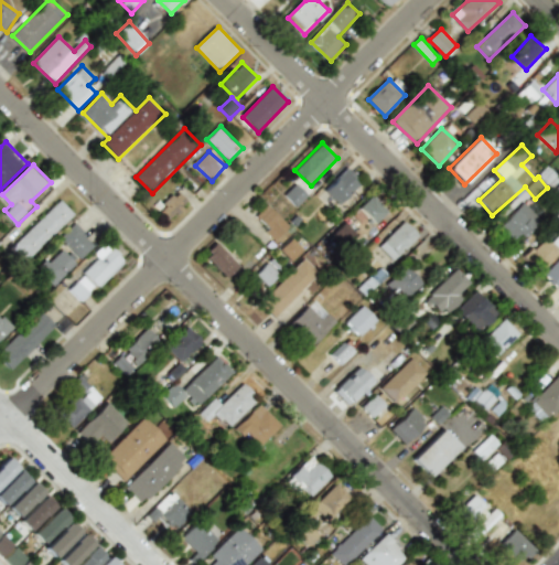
[(324,190),(339,205),(362,183),(348,169),(324,190)]
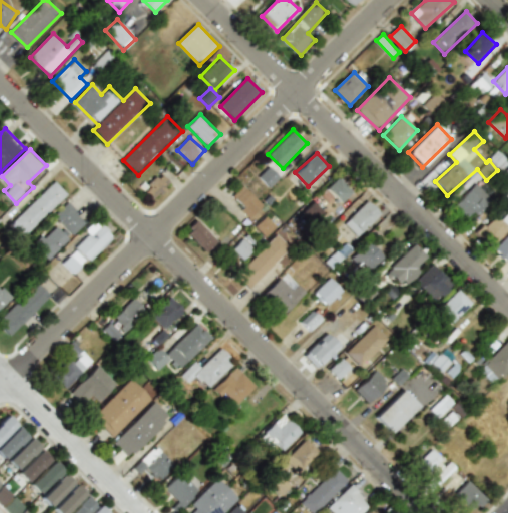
[(260,176),(270,188),(280,178),(270,167),(260,176)]
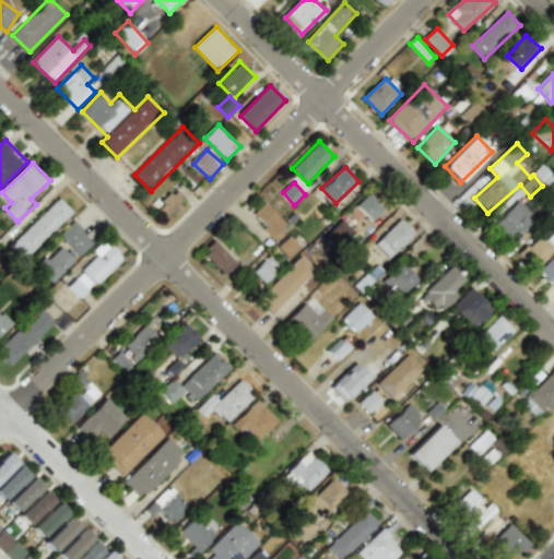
[(157,205),(171,219),(190,200),(177,187),(157,205)]
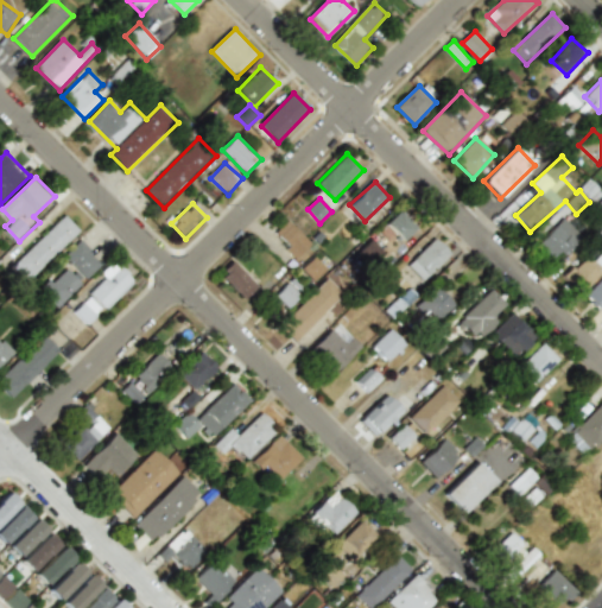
[(418,227),(400,210),(387,225),(405,241),(418,227)]
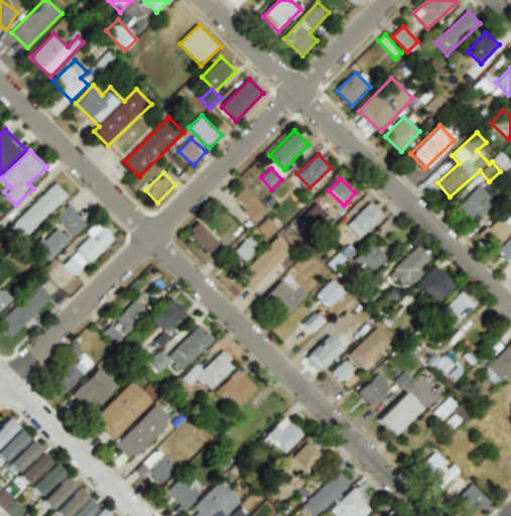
[(14,225),(28,238),(72,195),(57,181),(14,225)]
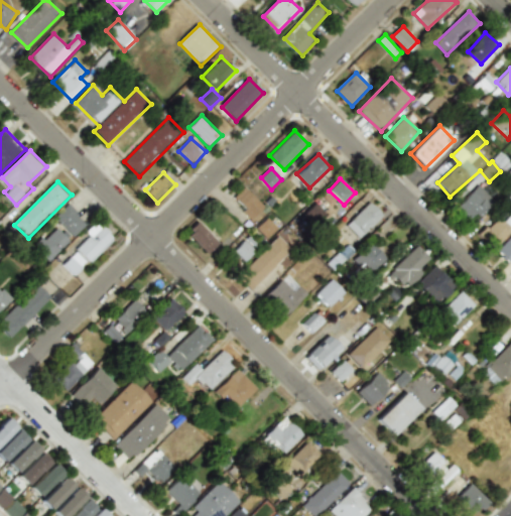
[(253,220),(266,206),(246,185),(233,199),(253,220)]
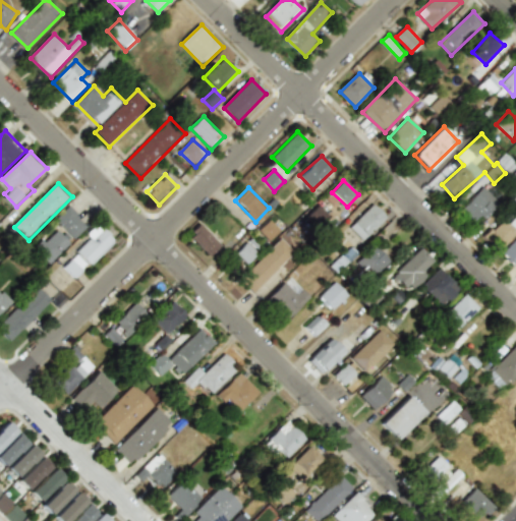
[(460,210),(472,223),(480,216),(483,219),(497,206),(481,189),(460,210)]
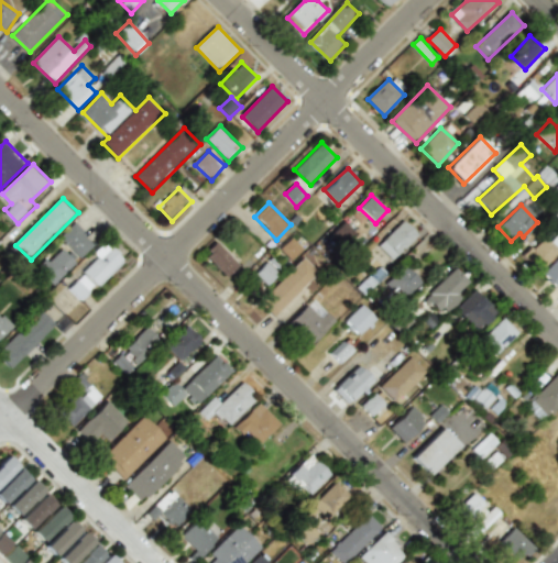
[(41,269),(57,286),(99,243),(77,221),(61,238),(67,244),(41,269)]
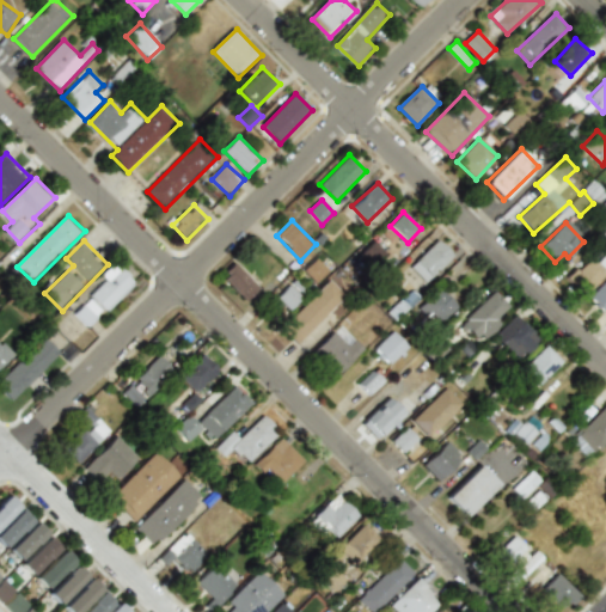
[(410,265),(426,282),(453,256),(438,240),(410,265)]
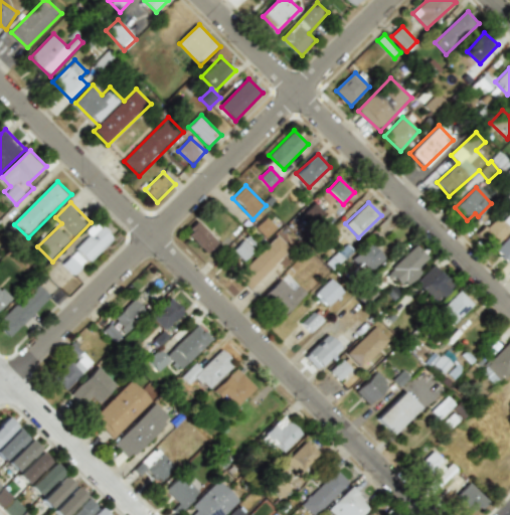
[(303,215),(315,226),(326,213),(314,203),(303,215)]
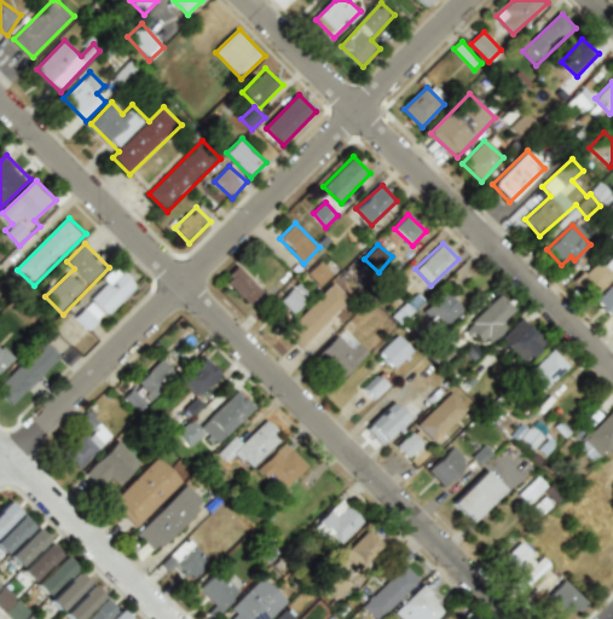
[(596,260),(577,282),(595,298),(612,278),(612,260),(605,267),(596,260)]
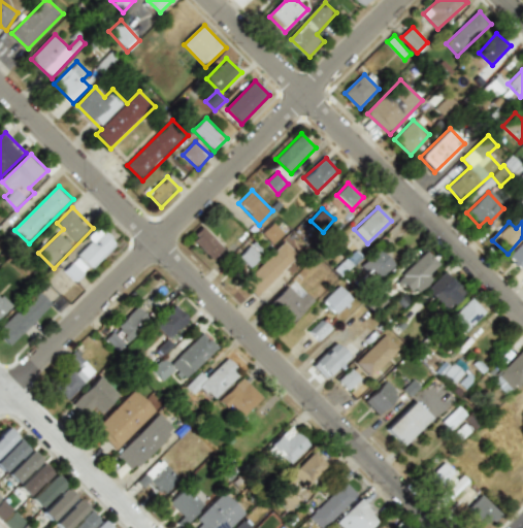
[(264,233),(274,244),(285,234),(275,223),(264,233)]
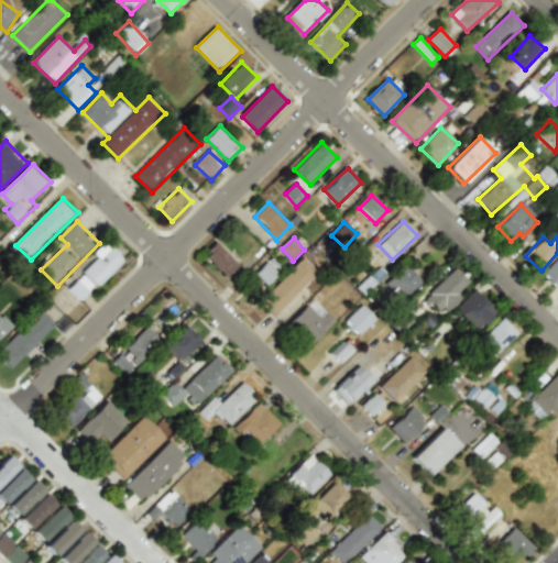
[(68,284),(86,301),(129,258),(111,241),(68,284)]
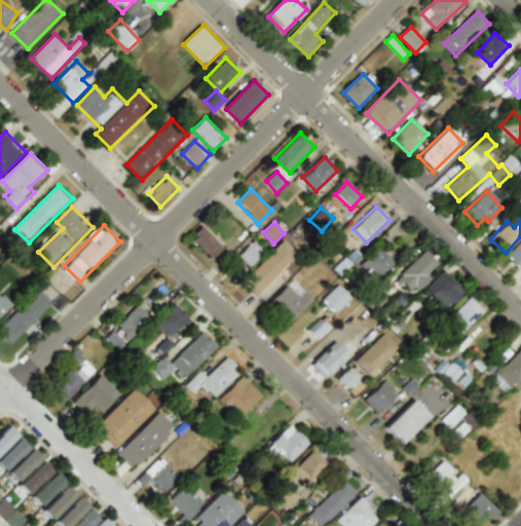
[(192,237),(213,260),(224,249),(203,226),(192,237)]
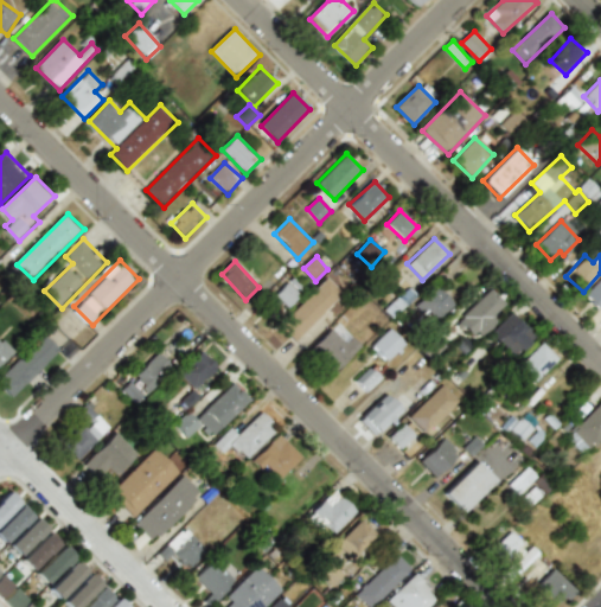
[(281,325),(295,340),(344,294),(330,279),(281,325)]
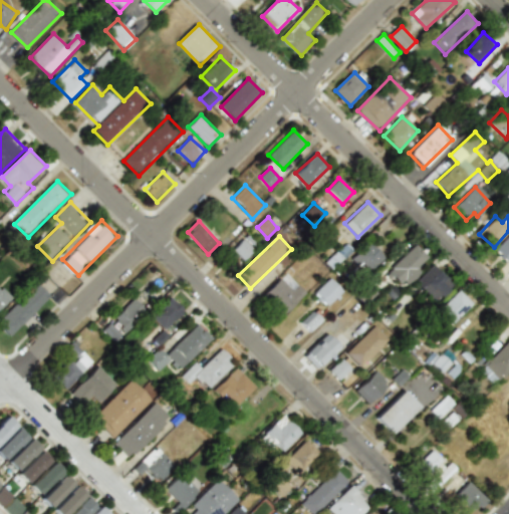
[(508,236),(495,249),(508,263),(508,236)]
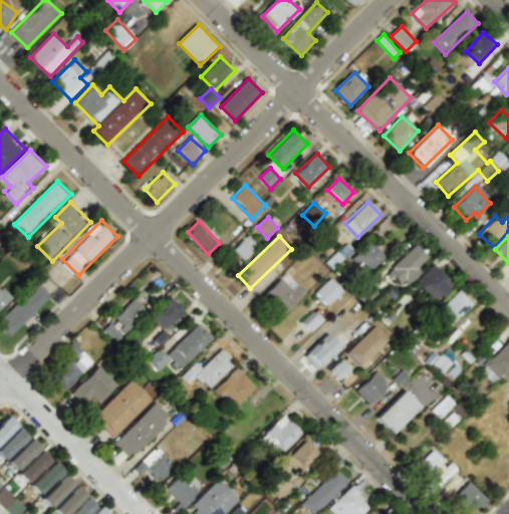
[(245,261),(256,249),(245,239),(234,250),(245,261)]
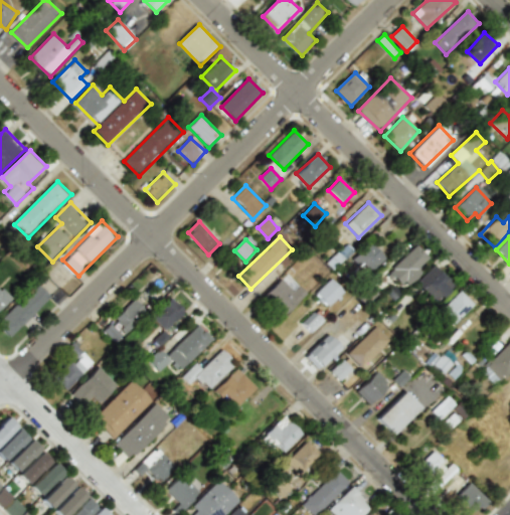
[(352,259),(359,267),(363,263),(371,272),(385,259),(370,241),(352,259)]
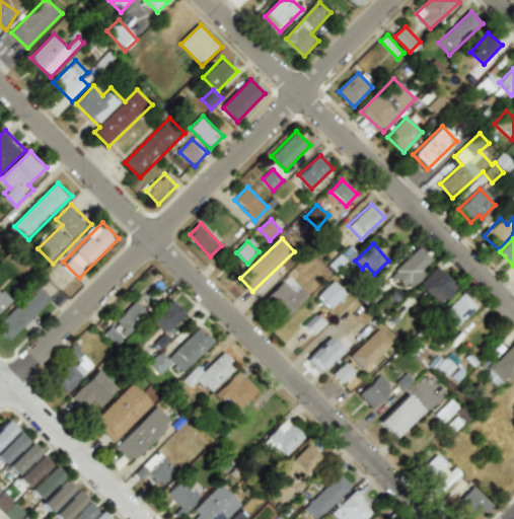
[(420,243),(433,256),(422,268),(426,272),(413,284),(409,281),(405,285),(398,277),(395,280),(391,276),(394,273),(393,272),(397,269),(395,268),(420,243)]
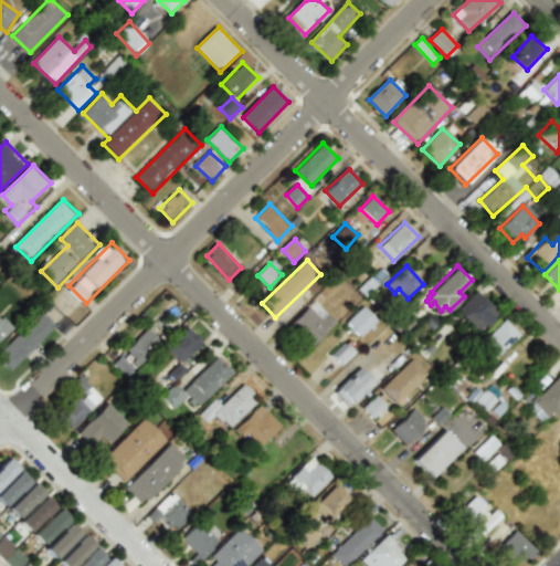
[(456,311),(478,334),(499,315),(477,291),(456,311)]
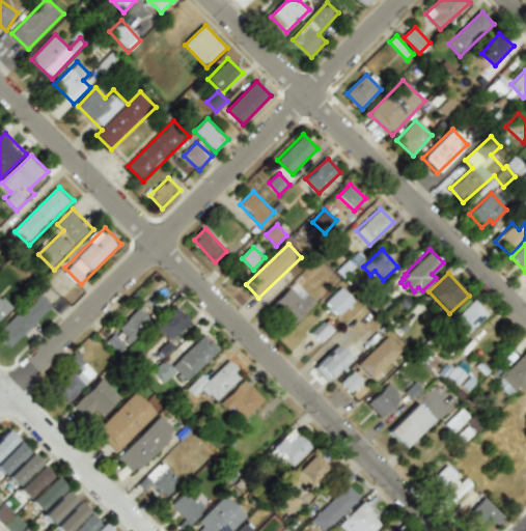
[(317,304),(298,282),(274,305),(294,326),(317,304)]
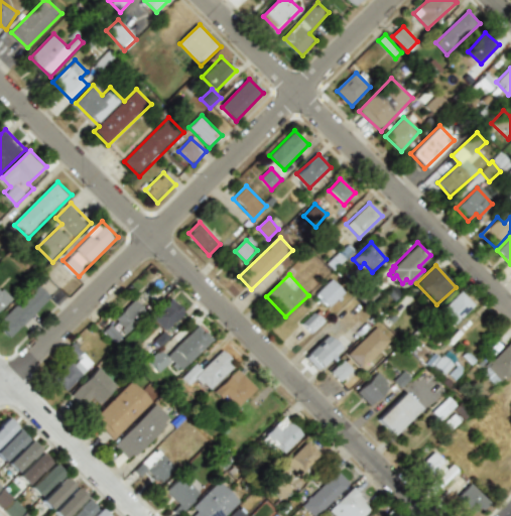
[(334,276),(317,291),(322,295),(320,297),(324,302),(327,299),(331,304),(339,296),(341,298),(344,296),(342,294),(346,290),(334,276)]
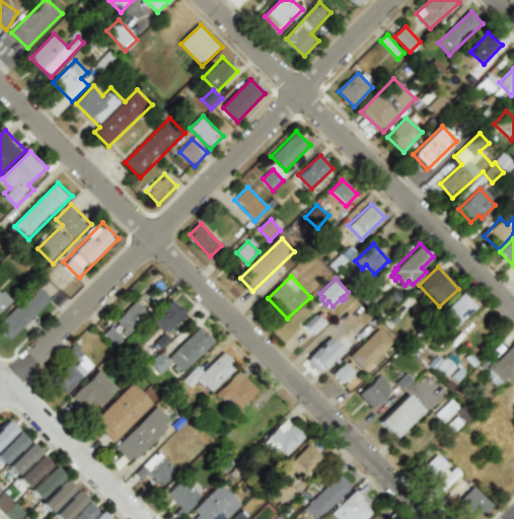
[(0,323),(0,327),(13,341),(54,298),(40,284),(0,323)]
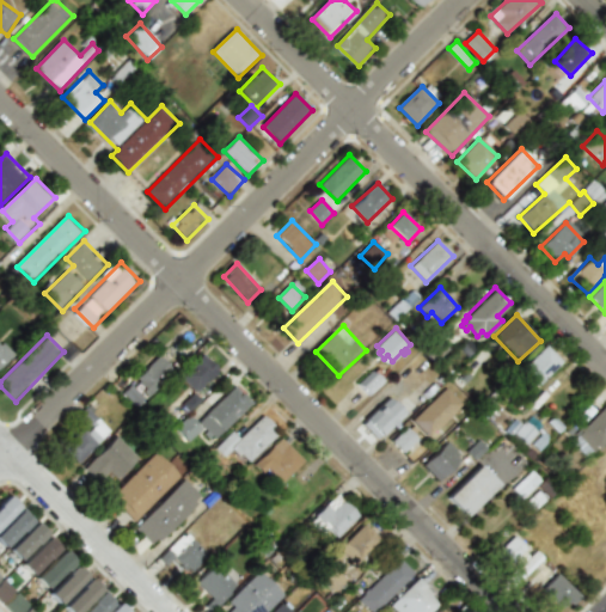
[(0,372),(18,354),(0,336),(0,372)]
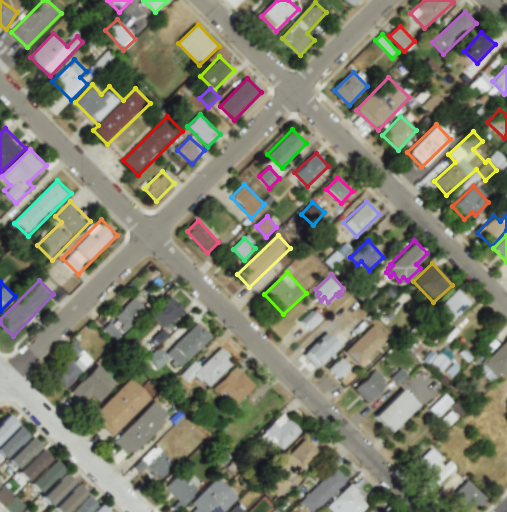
[(446,327),(471,303),(458,289),(433,313),(446,327)]
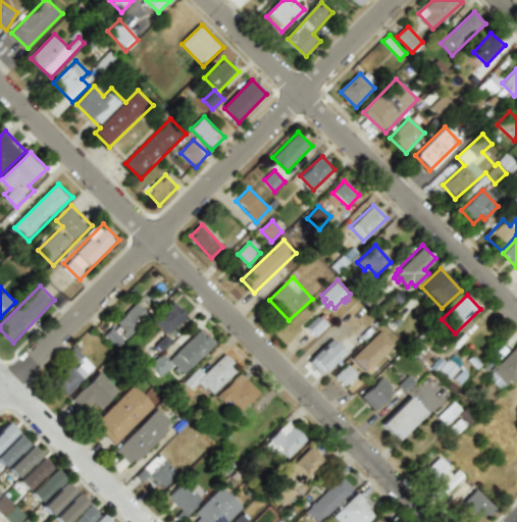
[(169,334),(190,314),(175,300),(155,320),(169,334)]
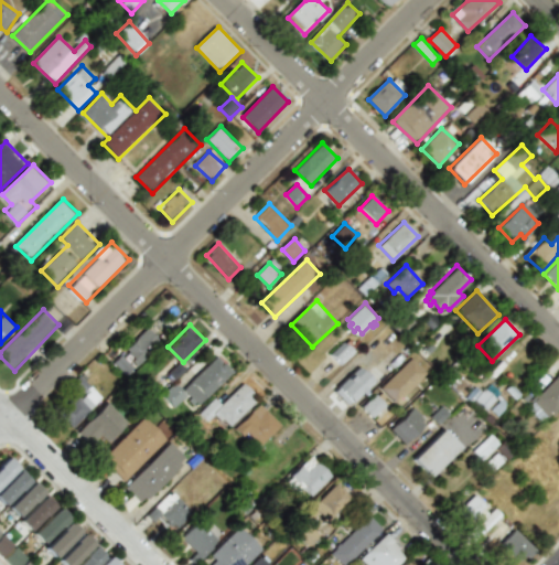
[(164,340),(151,326),(126,351),(140,365),(164,340)]
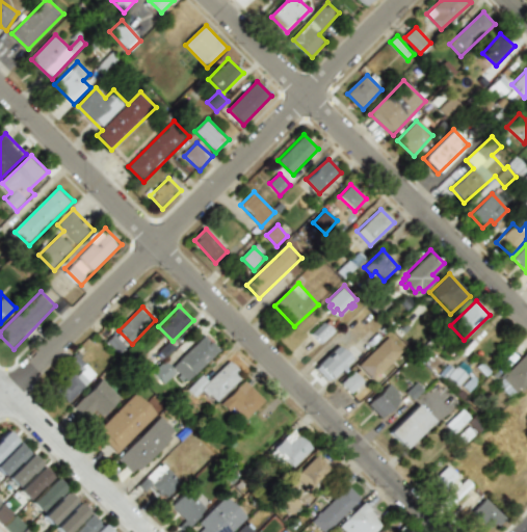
[(326,320),(331,323),(336,330),(324,341),(314,331),(326,320)]
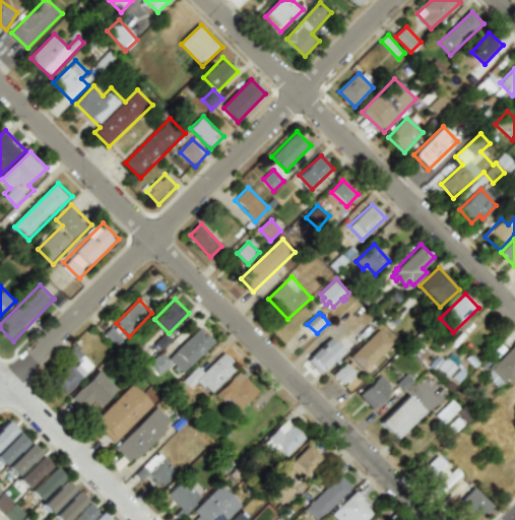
[(381,326),(395,340),(388,347),(389,348),(373,364),(367,369),(352,354),(381,326)]
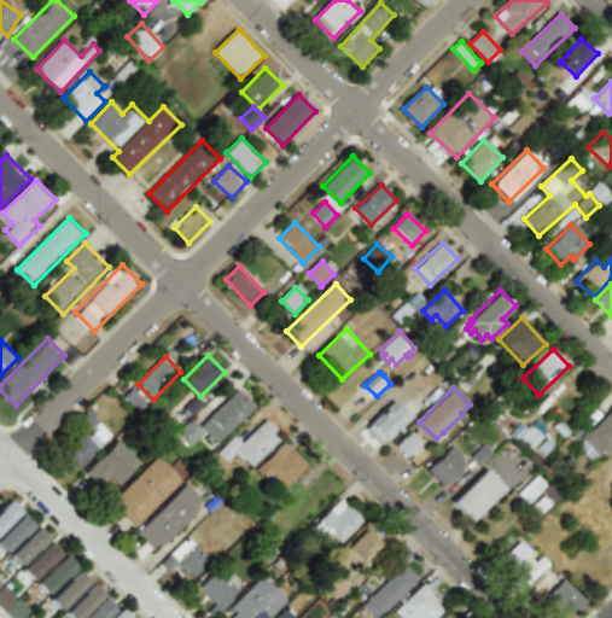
[(151,402),(135,389),(128,398),(144,412),(151,402)]
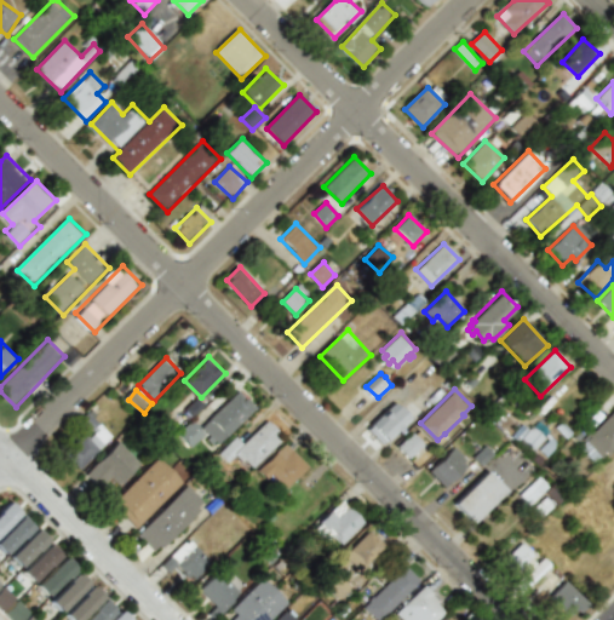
[(222,446),(259,408),(241,390),(205,426),(198,419),(182,435),(199,451),(213,437),(222,446)]
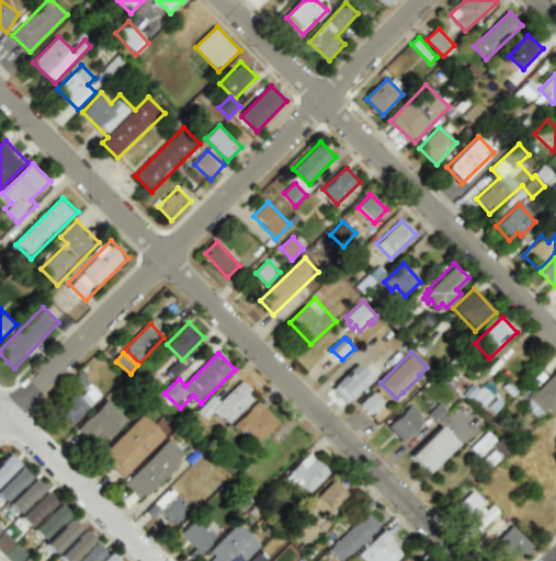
[(360,361),(374,377),(352,397),(351,396),(348,399),(336,386),(339,384),(338,381),(360,361)]
